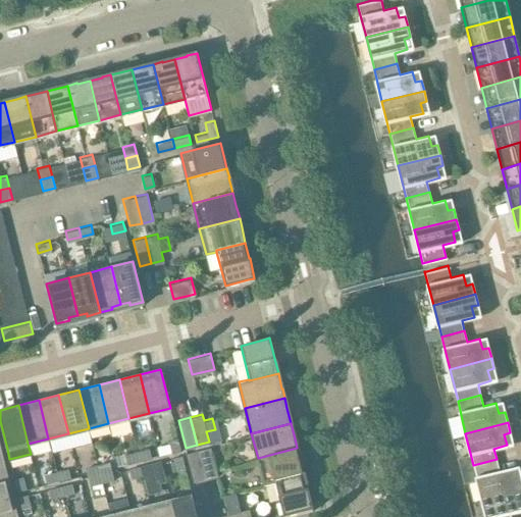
[(180,448),(177,435),(168,438),(169,442),(157,445),(160,453),(180,448)]
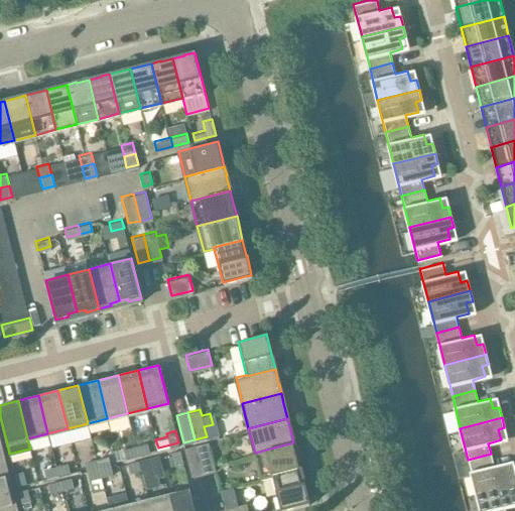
[(196,443),(203,471),(215,468),(208,440),(196,443)]
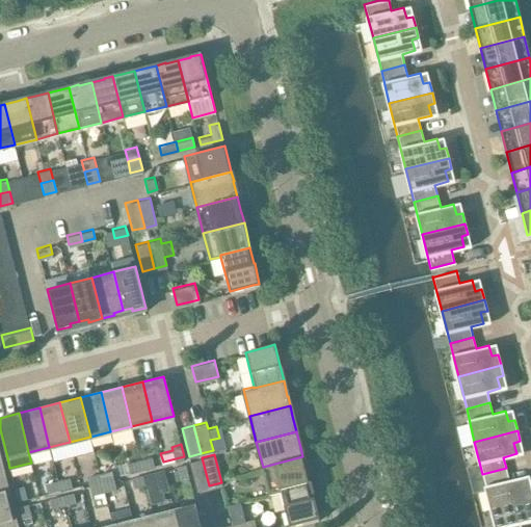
[(139,458),(141,467),(154,464),(152,455),(139,458)]
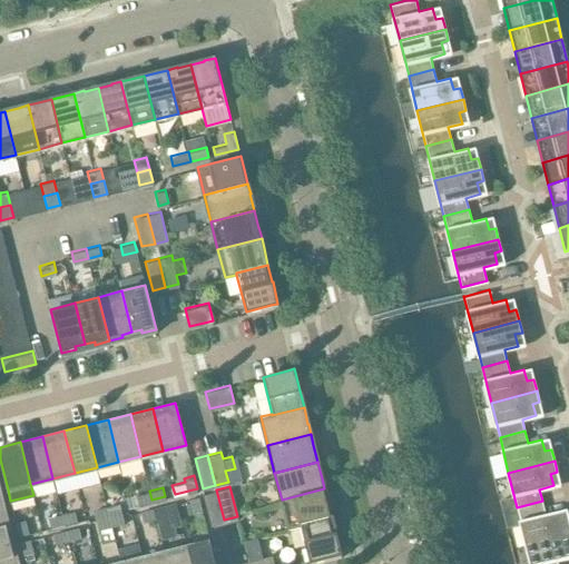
[(324,488),(282,500),(288,528),(300,525),(300,524),(331,516),(326,500),(327,500),(324,488)]
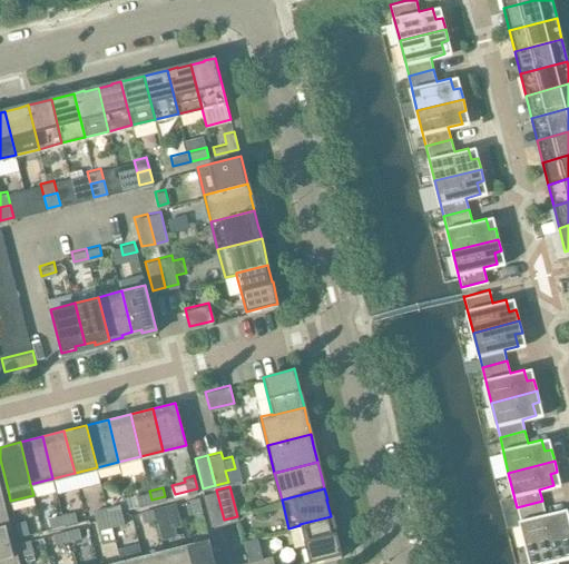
[(224,520),(216,490),(204,493),(212,523),(224,520)]
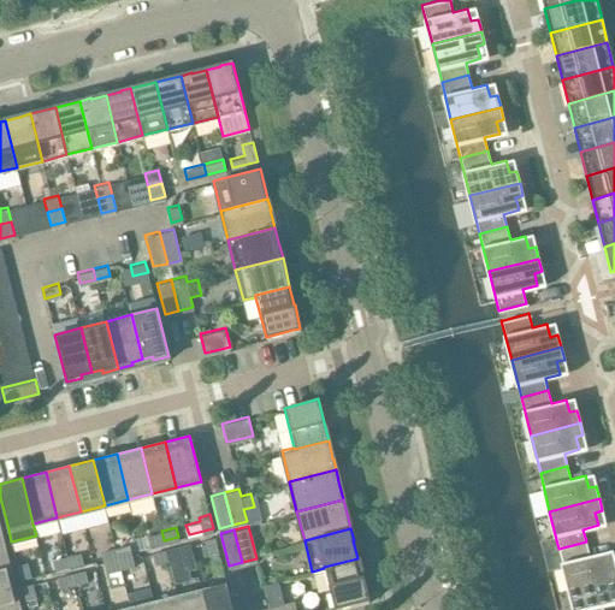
[(164,540),(161,531),(147,534),(149,544),(164,540)]
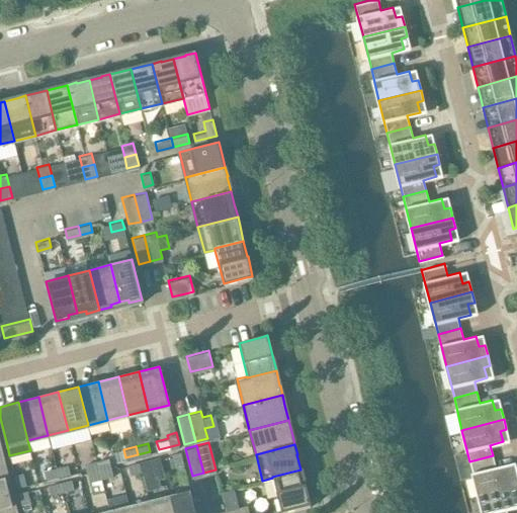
[(183,462),(180,450),(171,452),(174,464),(183,462)]
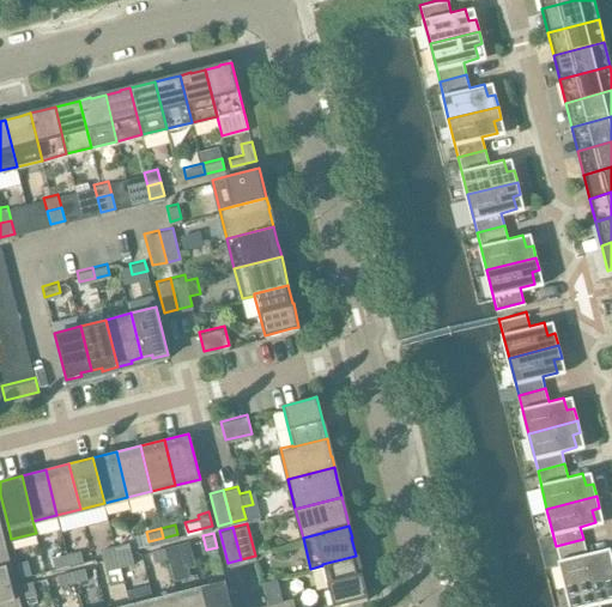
[(164,545),(168,556),(173,576),(191,571),(188,565),(195,564),(189,539),(179,541),(164,545)]
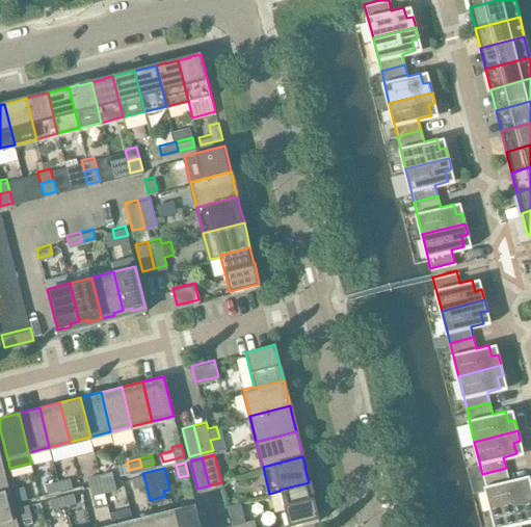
[(482,474),(490,507),(530,496),(530,485),(525,486),(522,476),(509,479),(506,468),(482,474)]
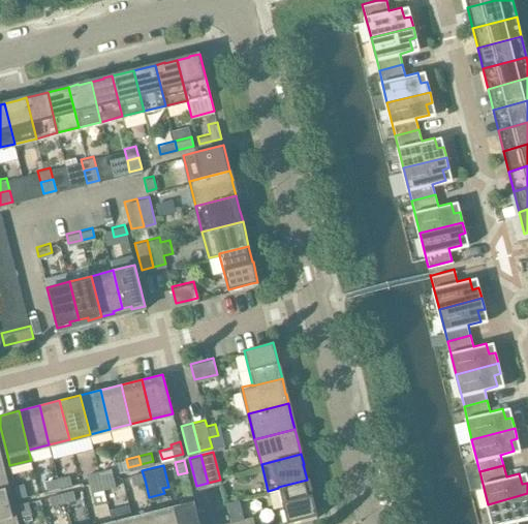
[(100,478),(113,474),(111,466),(98,469),(100,478)]
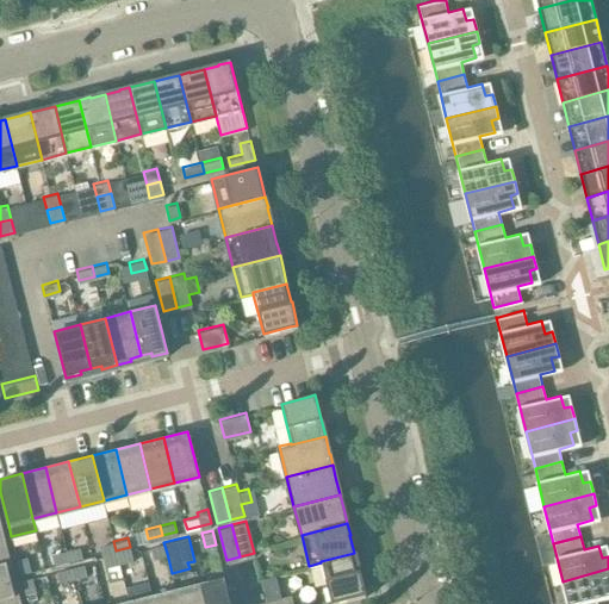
[(103,554),(116,550),(113,541),(99,545),(103,554)]
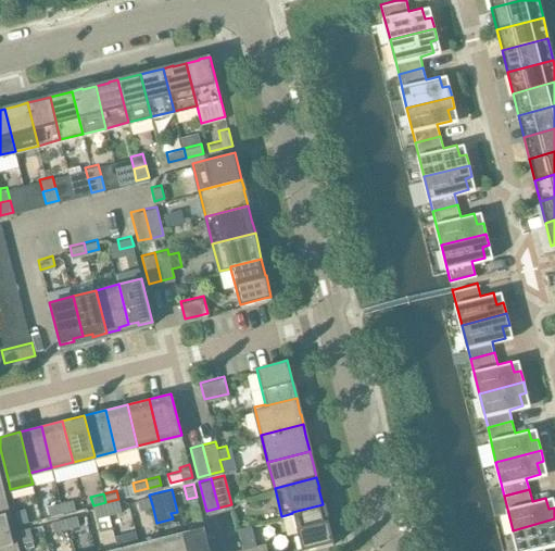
[(0,550),(19,550),(5,495),(0,496),(0,550)]
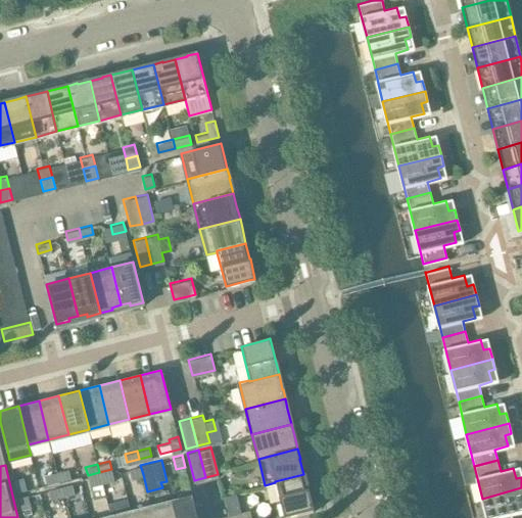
[(143,474),(140,465),(129,468),(131,477),(143,474)]
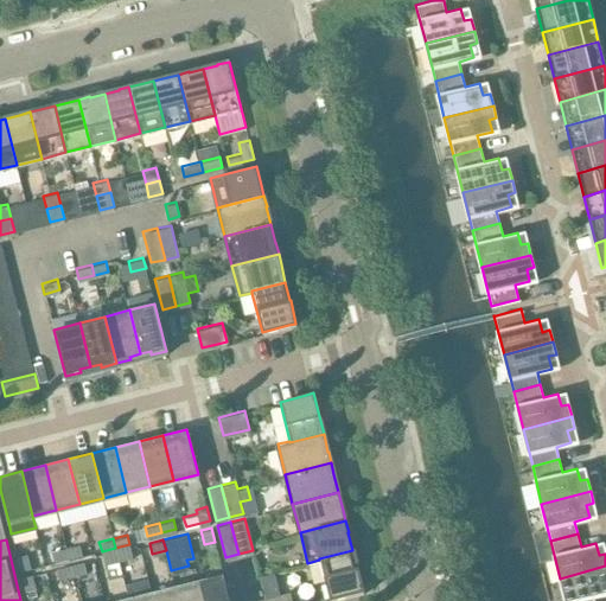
[(65,547),(68,556),(82,552),(80,543),(65,547)]
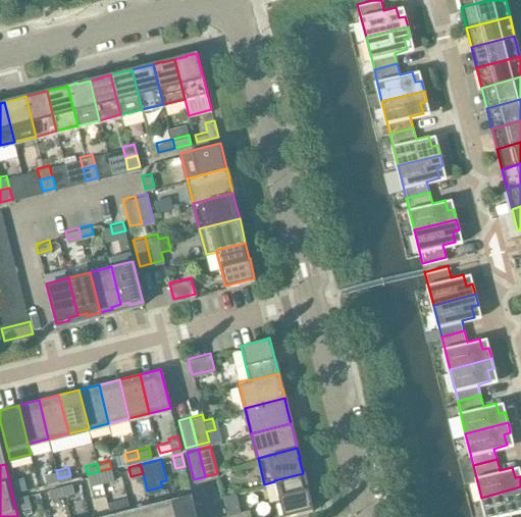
[(111,468),(99,471),(101,480),(113,477),(111,468)]
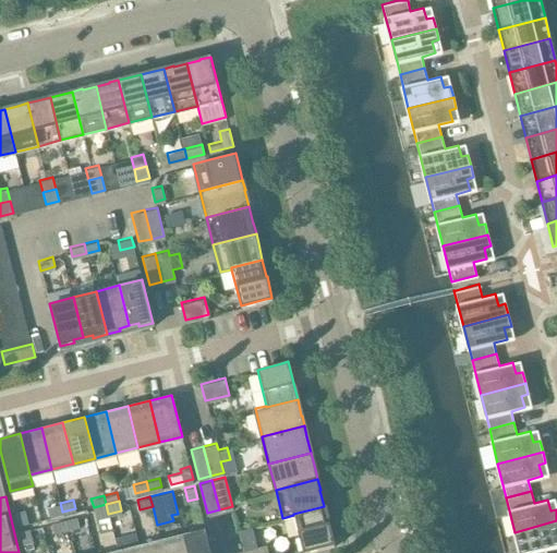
[(62,512),(60,503),(47,506),(50,515),(62,512)]
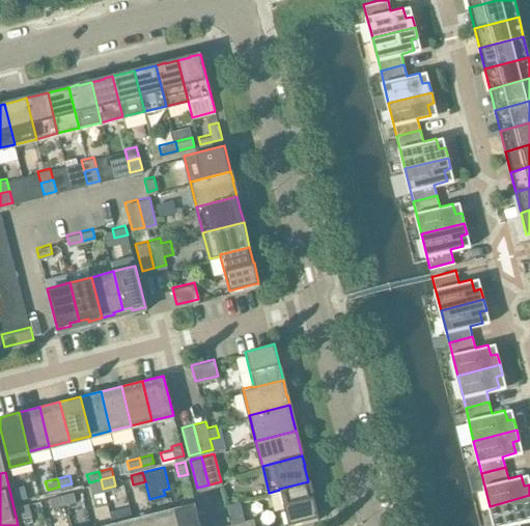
[(101,479),(89,482),(91,492),(103,489),(101,479)]
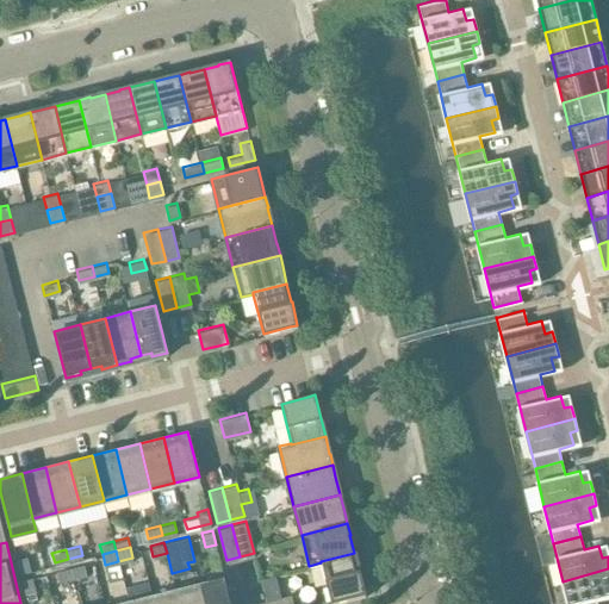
[(331,603),(334,602),(365,593),(359,571),(354,553),(321,561),(321,562),(331,603)]
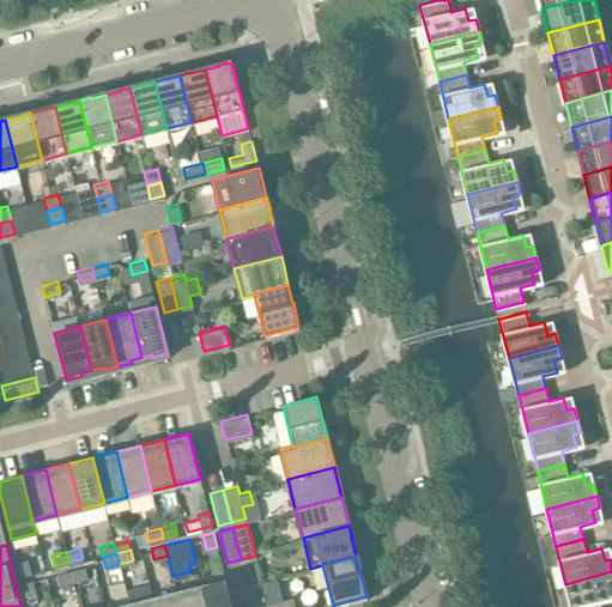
[(30,571),(28,558),(17,560),(20,575),(30,571)]
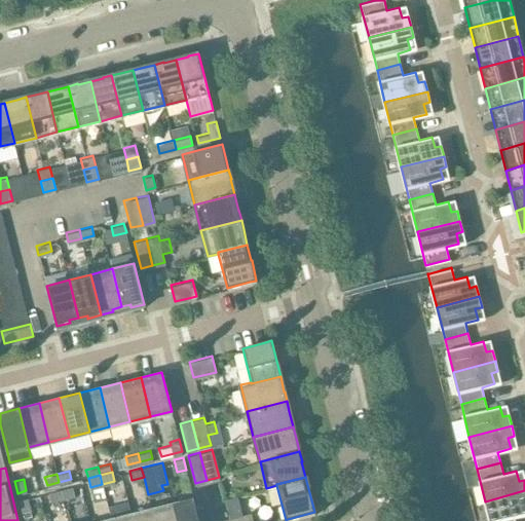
[(61,488),(63,497),(75,494),(72,485),(61,488)]
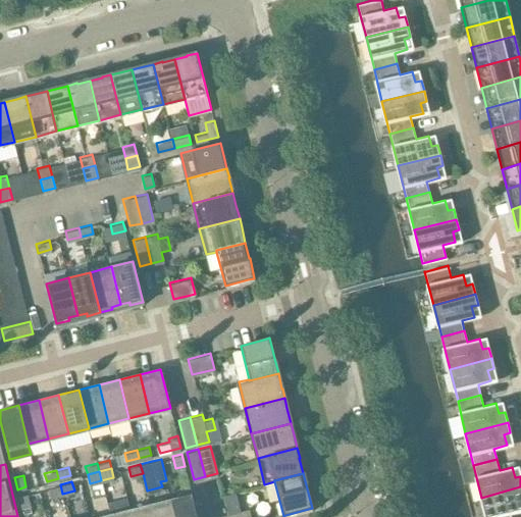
[(62,494),(60,484),(48,487),(50,497),(62,494)]
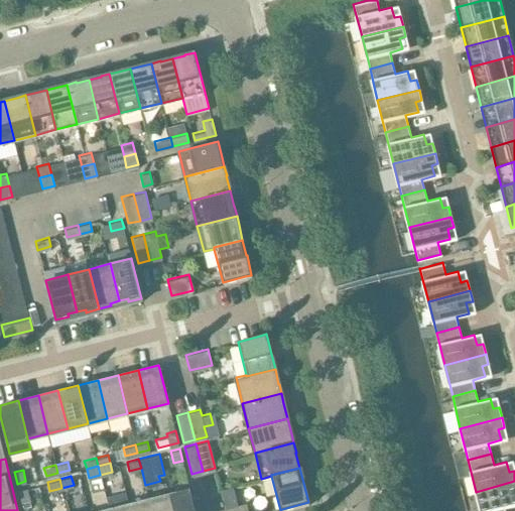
[(481,510),(505,510),(504,506),(514,503),(514,497),(514,493),(514,492),(514,481),(476,492),(481,510)]
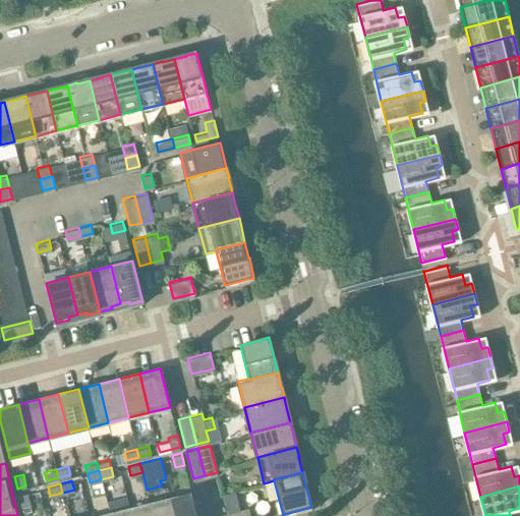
[(27,492),(18,494),(21,506),(31,504),(27,492)]
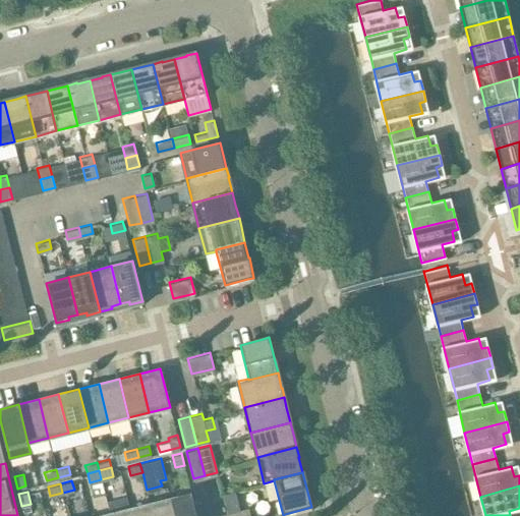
[(170,499),(174,515),(196,515),(191,494),(170,499)]
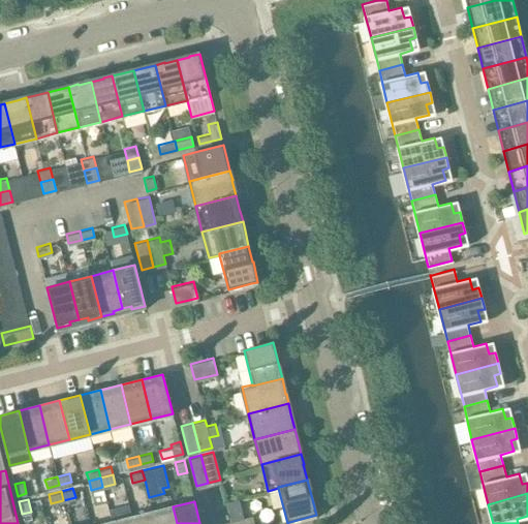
[(177,523),(173,506),(153,512),(155,523),(177,523)]
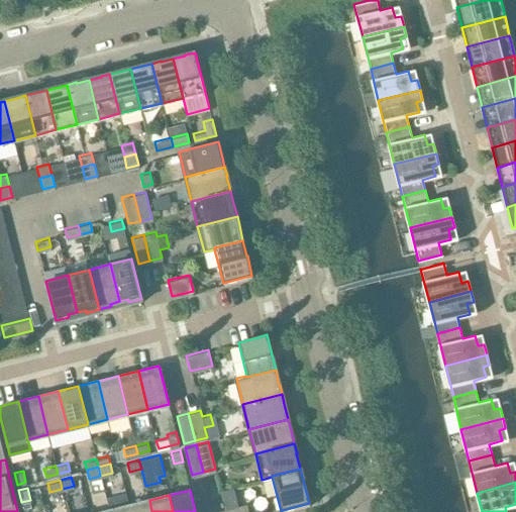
[(151,511),(149,500),(129,505),(130,511),(151,511)]
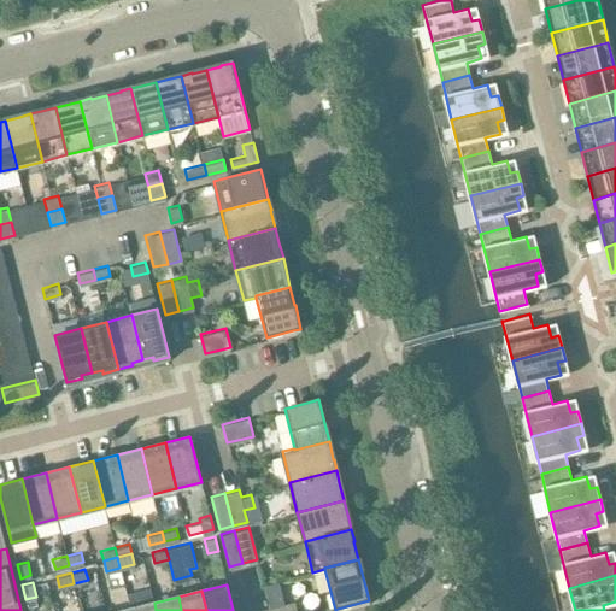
[(297,610),(294,600),(269,606),(269,610),(297,610)]
